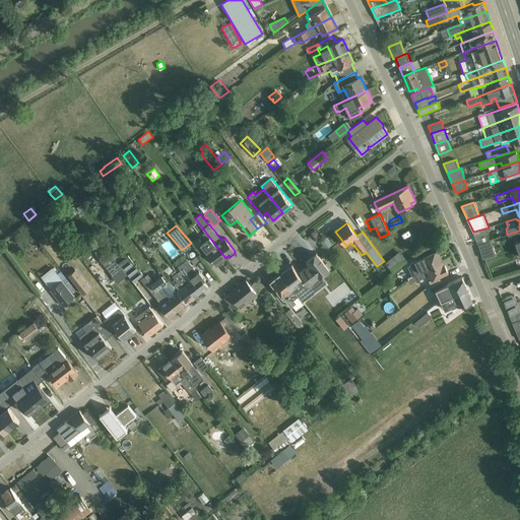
[(485,229),(473,232),(478,244),(490,240),(488,236),(489,235),(485,229)]
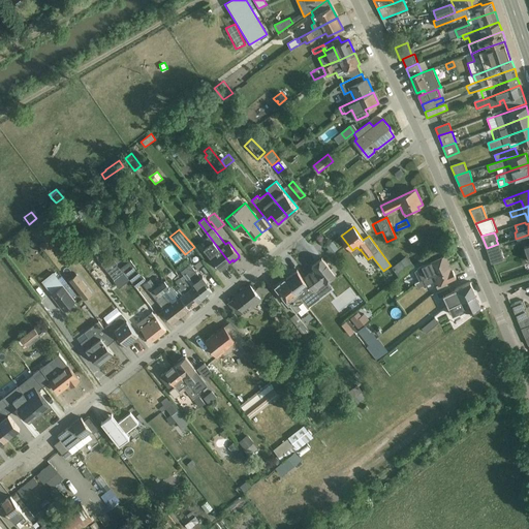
[(229,262),(209,236),(203,240),(208,246),(204,248),(212,258),(207,262),(214,272),(219,268),(220,270),(229,262)]
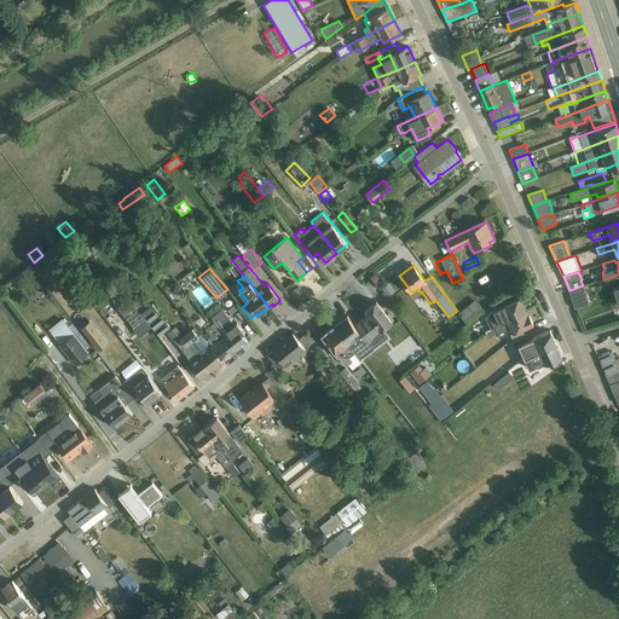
[(389,282),(382,288),(388,296),(395,291),(389,282)]
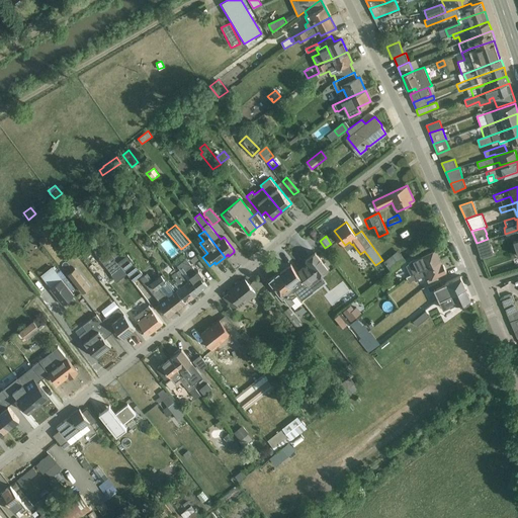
[(488,239),(477,243),(481,258),(493,255),(488,239)]
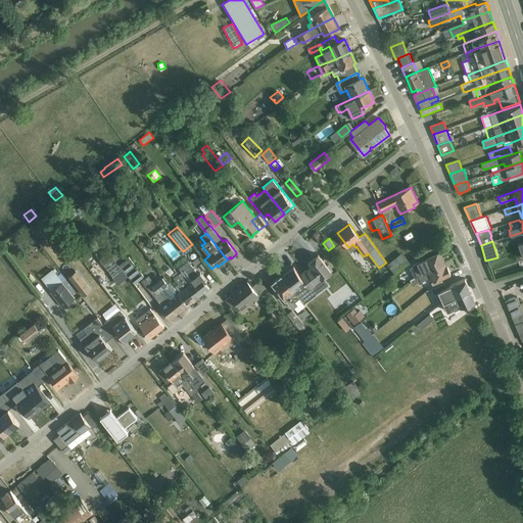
[(123,269),(112,256),(103,244),(94,252),(112,276),(123,269)]
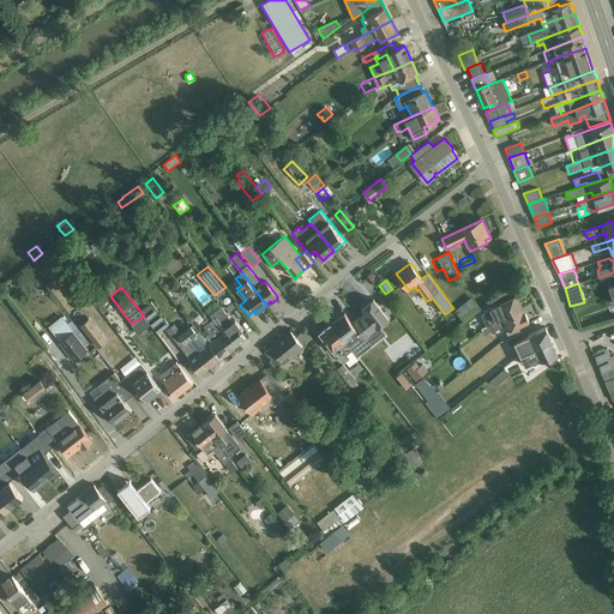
[(414,287),(409,290),(408,292),(411,296),(419,290),(419,289),(417,290),(414,287)]
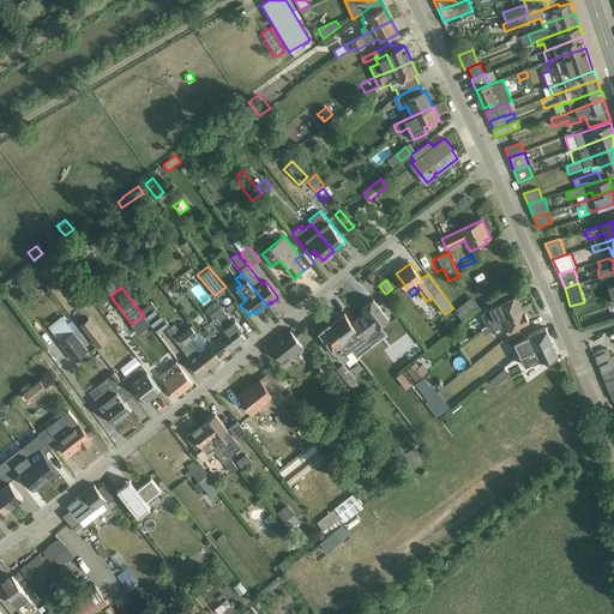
[(140,293),(132,301),(144,315),(157,332),(169,324),(151,301),(149,304),(140,293)]
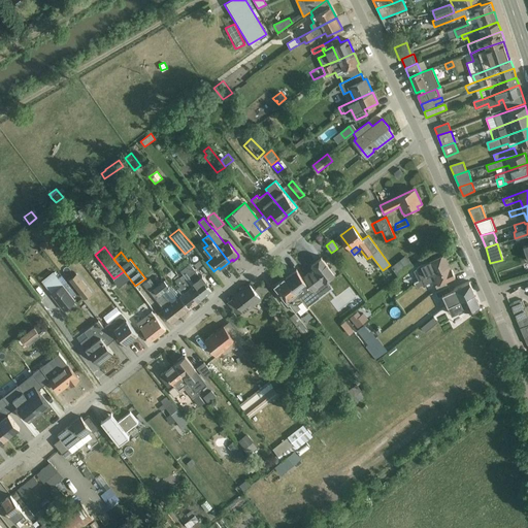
[(421,277),(450,265),(444,254),(428,261),(426,262),(420,265),(414,270),(419,281),(422,279),(421,277)]
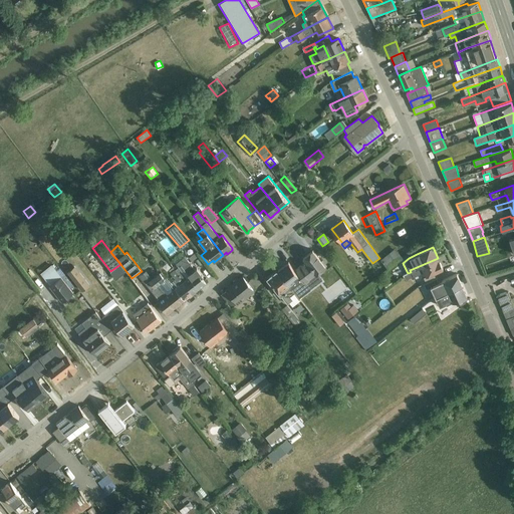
[(395,248),(380,260),(389,269),(403,258),(395,248)]
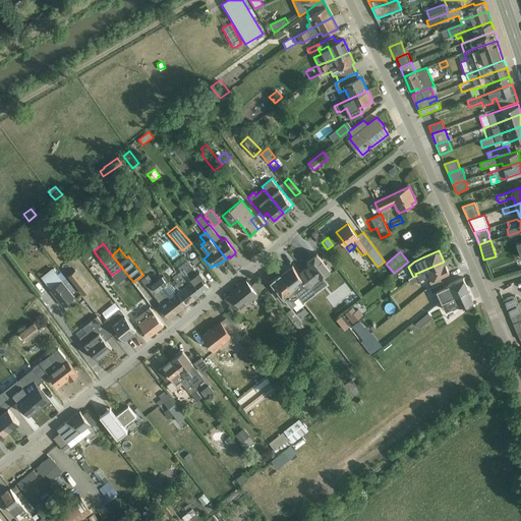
[(293,266),(281,275),(303,302),(315,293),(314,292),(323,287),(317,280),(331,271),(316,253),(307,261),(310,265),(299,274),(293,266)]
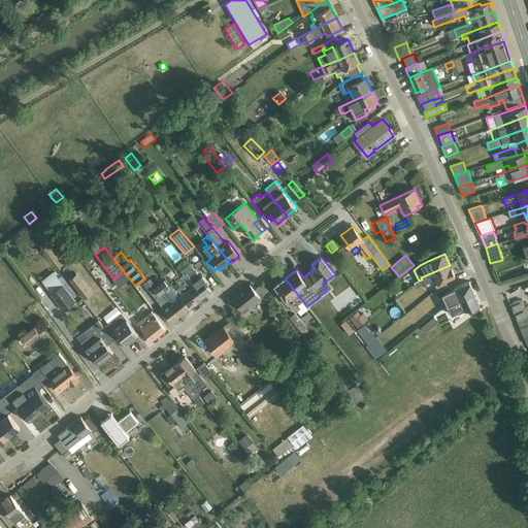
[(201,259),(194,264),(202,274),(209,268),(201,259)]
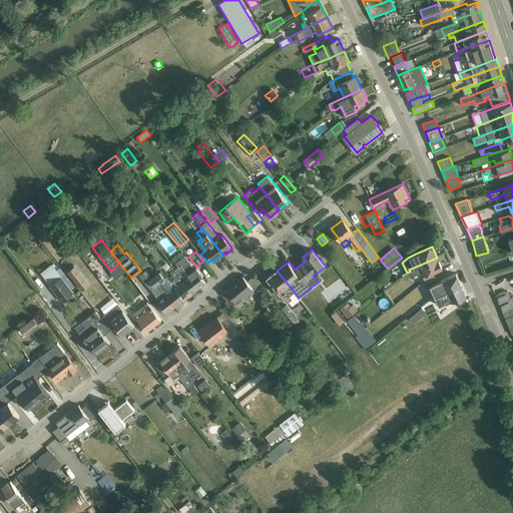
[(181,265),(199,288),(205,283),(201,277),(202,276),(196,268),(194,269),(184,255),(175,264),(178,267),(181,265)]
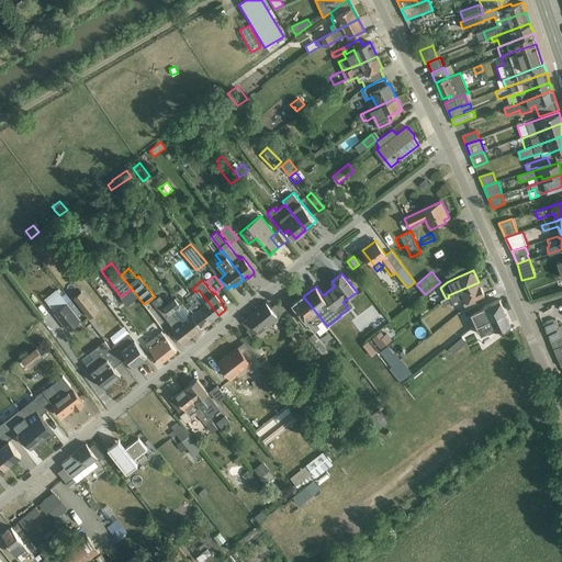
[(449,298),(446,299),(441,301),(445,307),(464,298),(467,302),(463,304),(467,310),(478,304),(474,299),(484,294),(479,282),(448,295),(449,298)]
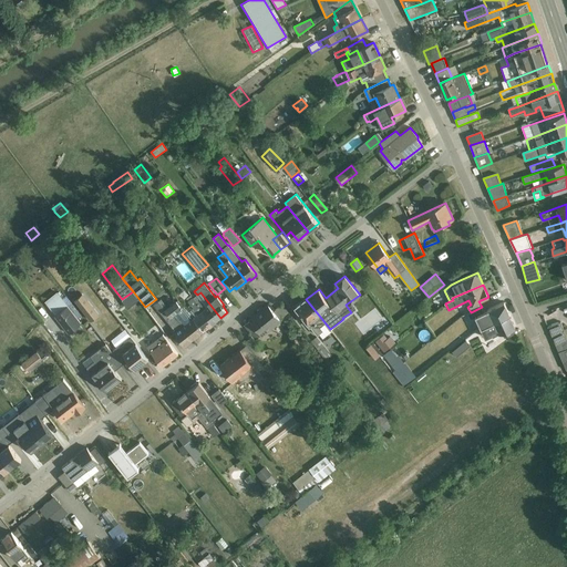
[(58,291),(45,301),(55,315),(54,316),(68,333),(72,330),(75,334),(83,329),(80,325),(81,323),(68,306),(68,305),(58,291)]
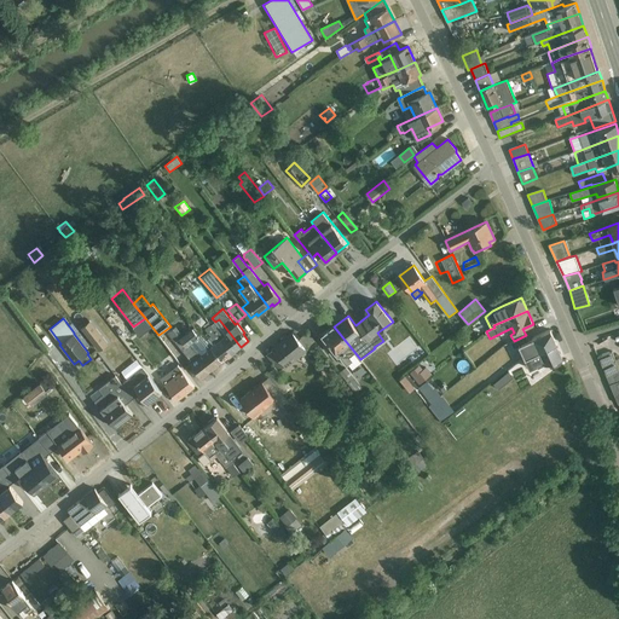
[(215,322),(210,325),(232,353),(241,347),(219,319),(215,322)]
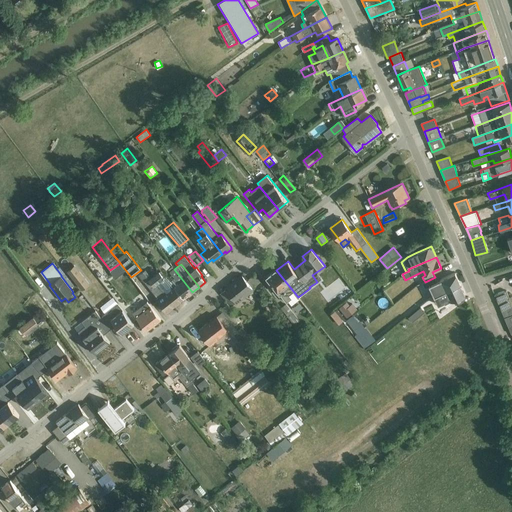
[(75,265),(67,271),(82,290),(90,284),(75,265)]
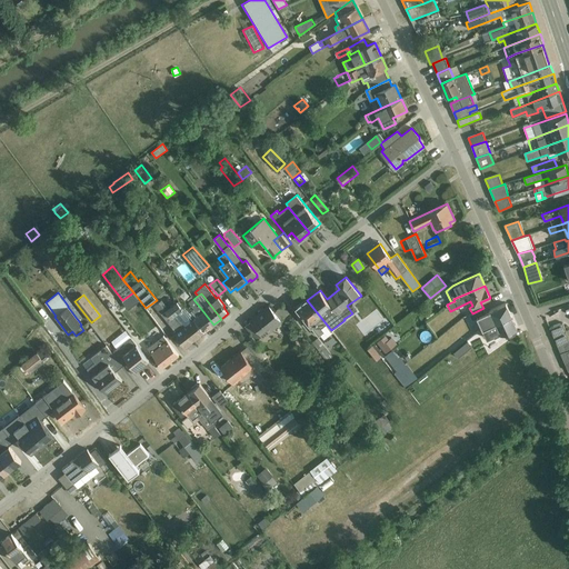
[(186,347),(193,341),(205,332),(189,312),(179,300),(169,308),(162,299),(155,306),(161,315),(176,332),(175,333),(186,347)]
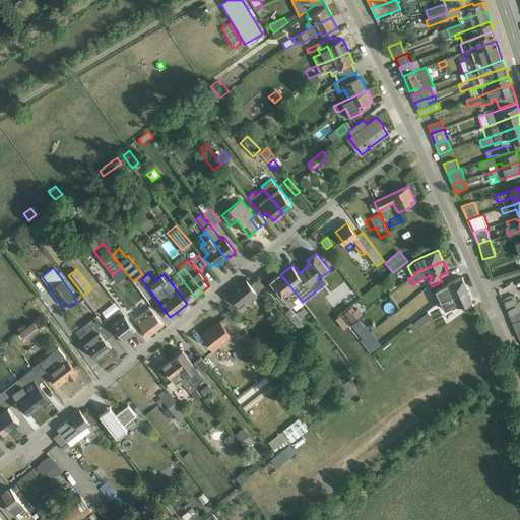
[(195,297),(177,273),(172,276),(177,282),(173,285),(187,304),(195,297)]
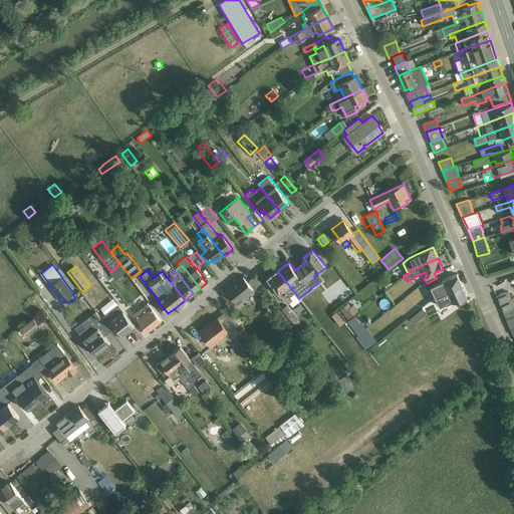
[(299,298),(277,271),(268,278),(273,285),(272,286),(280,297),(281,296),(287,304),(289,302),(293,306),(300,300),(299,298)]
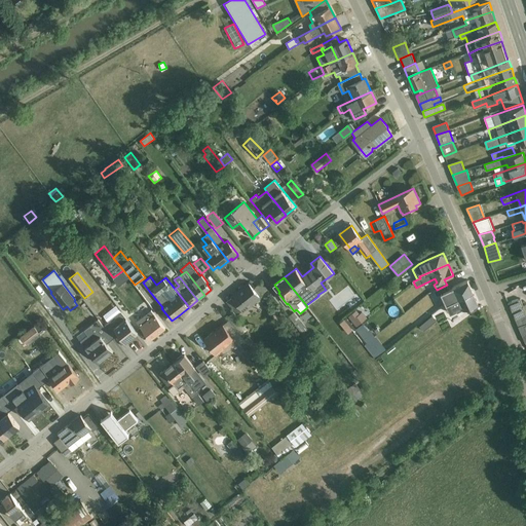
[(446,305),(473,292),(467,280),(452,288),(454,292),(445,297),(438,301),(438,302),(436,303),(437,308),(446,305)]
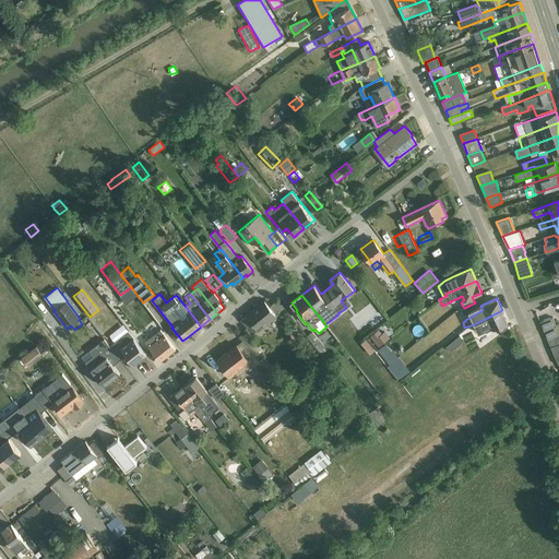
[(280,313),(272,305),(270,307),(265,300),(247,314),(246,316),(247,317),(241,321),(249,331),(252,334),(257,330),(259,332),(277,317),(276,316),(280,313)]
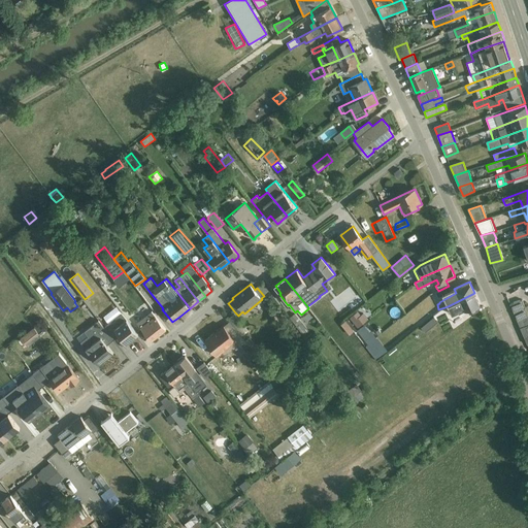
[(263,284),(257,288),(264,296),(269,291),(263,284)]
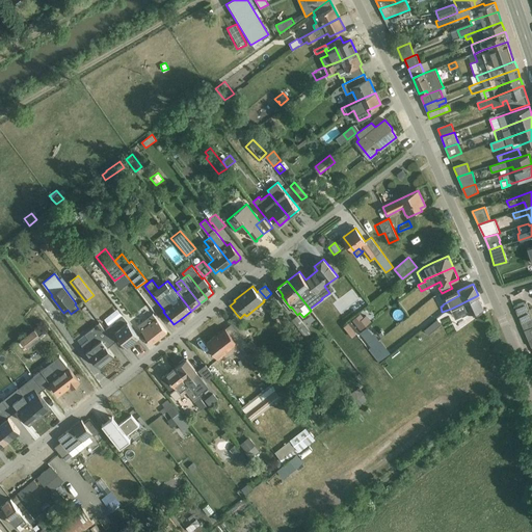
[(442,293),(434,296),(437,302),(444,298),(456,293),(453,287),(452,288),(442,293)]
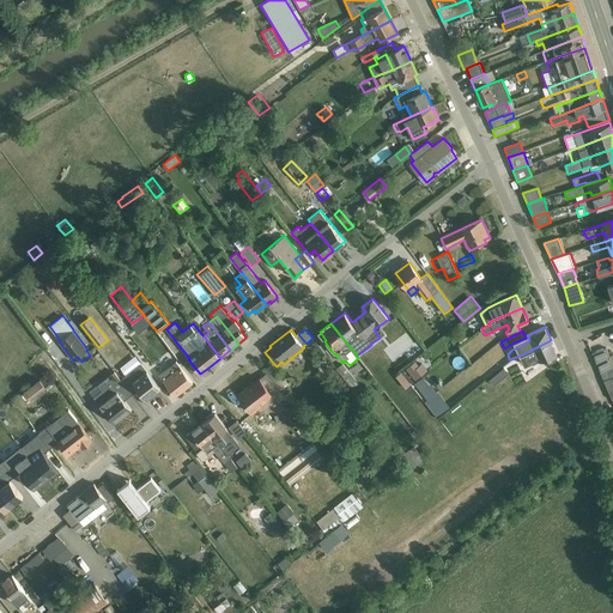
[(551,340),(520,356),(525,365),(532,362),(533,364),(557,353),(551,340)]
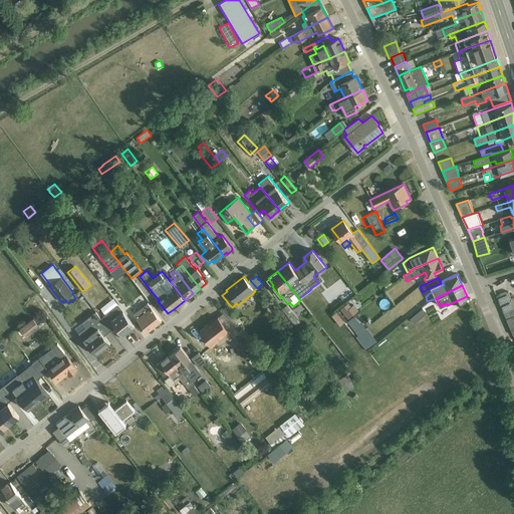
[(423,292),(420,286),(411,293),(405,300),(408,303),(423,292)]
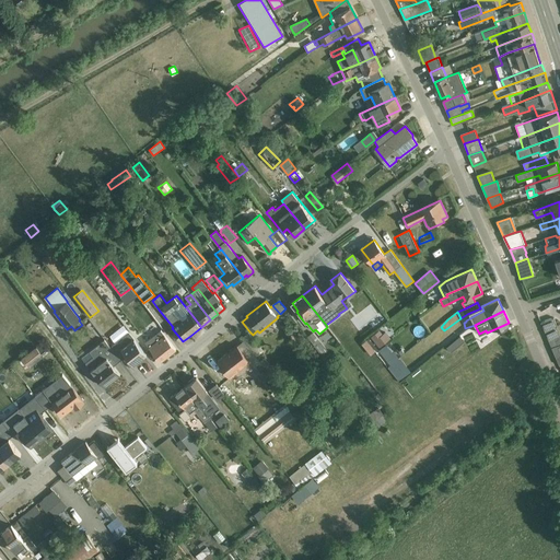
[(559,323),(557,325),(555,317),(540,323),(551,348),(559,343),(559,323)]
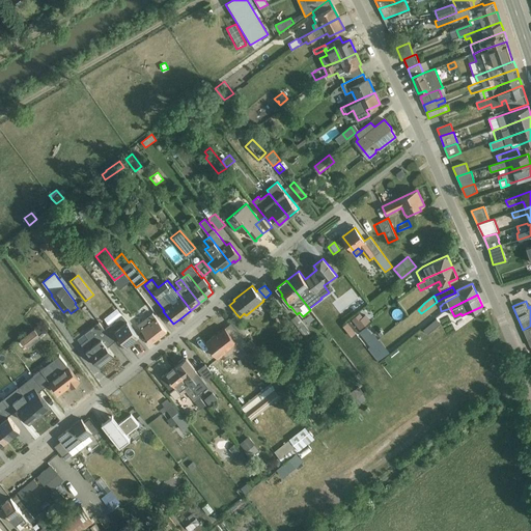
[(416,310),(409,316),(412,319),(419,314),(416,310)]
